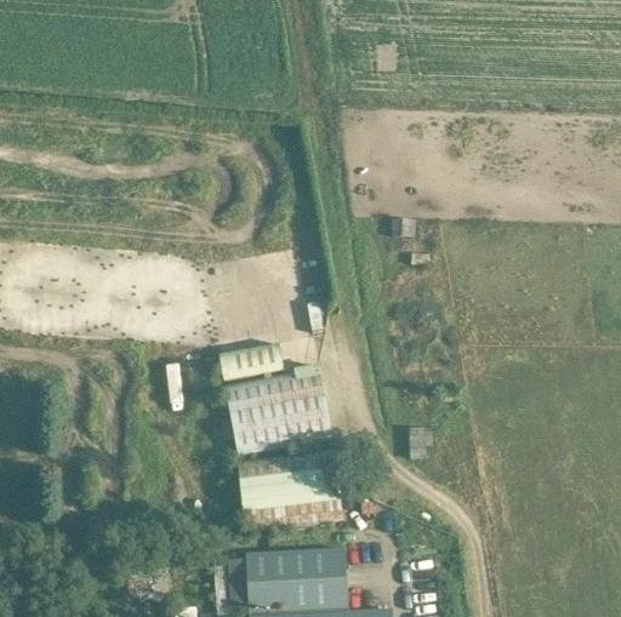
[(415,220),(392,218),(392,235),(415,236),(415,220)]
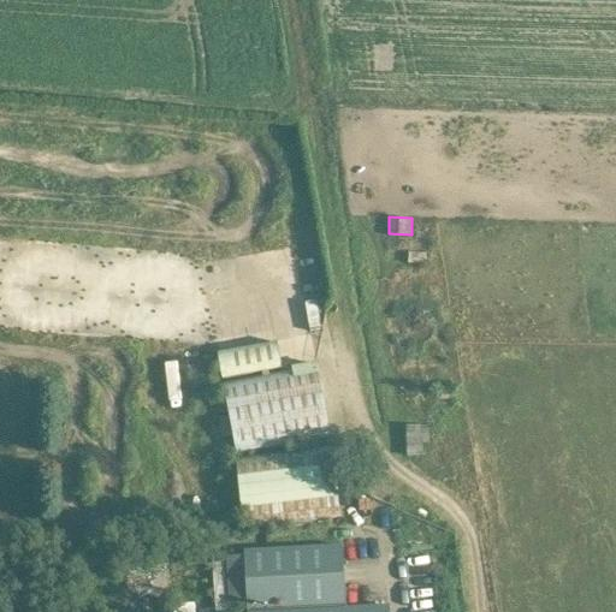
[(315,361),(292,366),(292,368),(270,373),(268,368),(282,366),(278,340),(220,351),(224,376),(261,369),(262,374),(221,381),(235,449),(304,437),(306,447),(236,457),(246,527),(339,515),(331,443),(318,444),(317,437),(330,434),(315,361)]
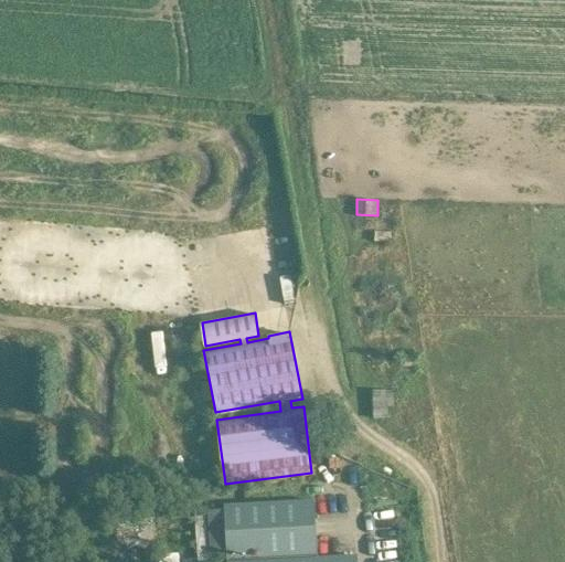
[(385,388),(371,388),(371,405),(386,405),(386,402),(386,390),(385,388)]
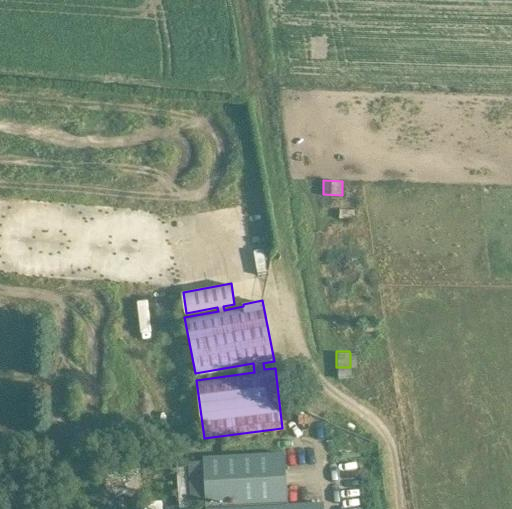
[(322,508),(322,502),(286,504),(283,452),(203,456),(206,508),(322,508)]
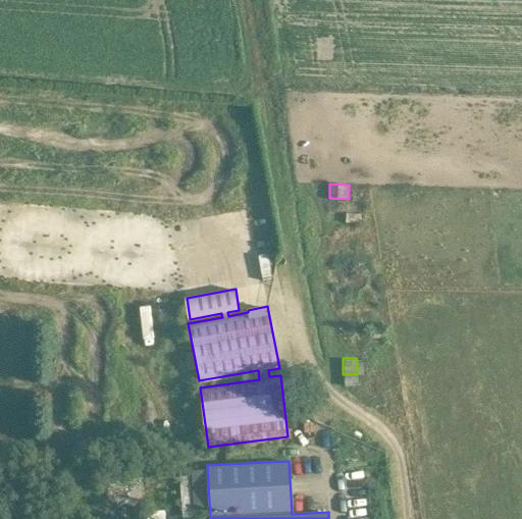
[(184,509),(208,509),(207,468),(183,469),(184,509)]
